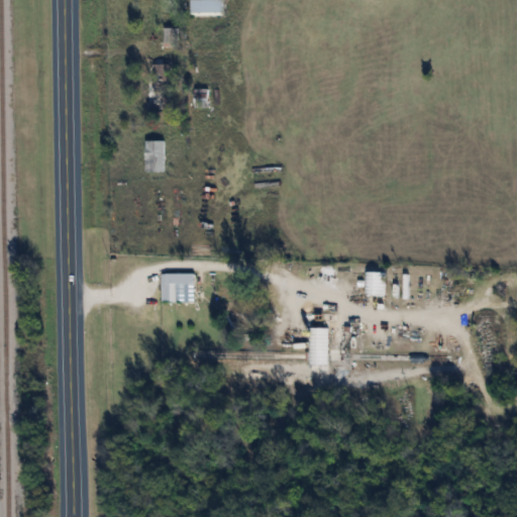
[(193,0),(193,12),(225,12),(224,0),(193,0)]
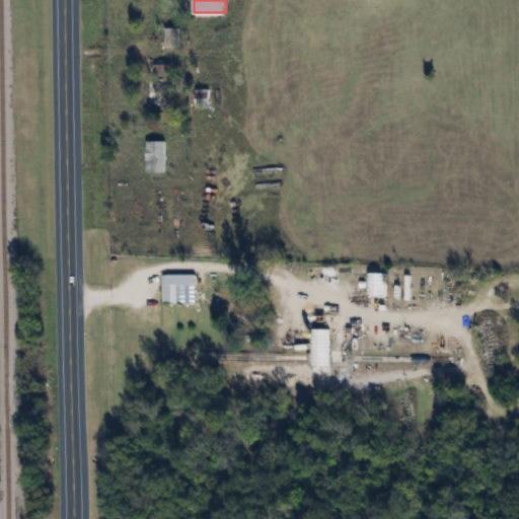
[(179,27),(165,27),(165,47),(179,47),(179,27)]
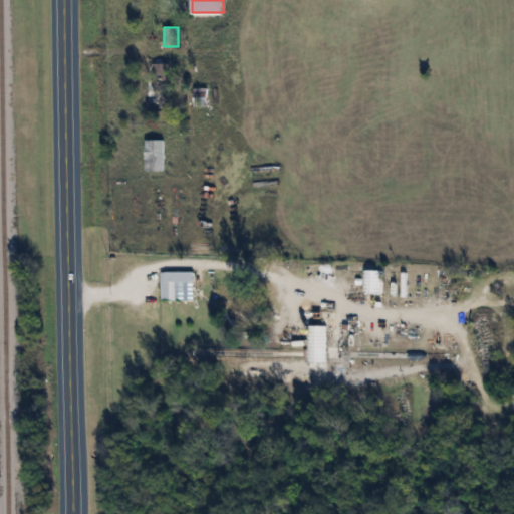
[(154,63),(154,108),(170,108),(170,63),(154,63)]
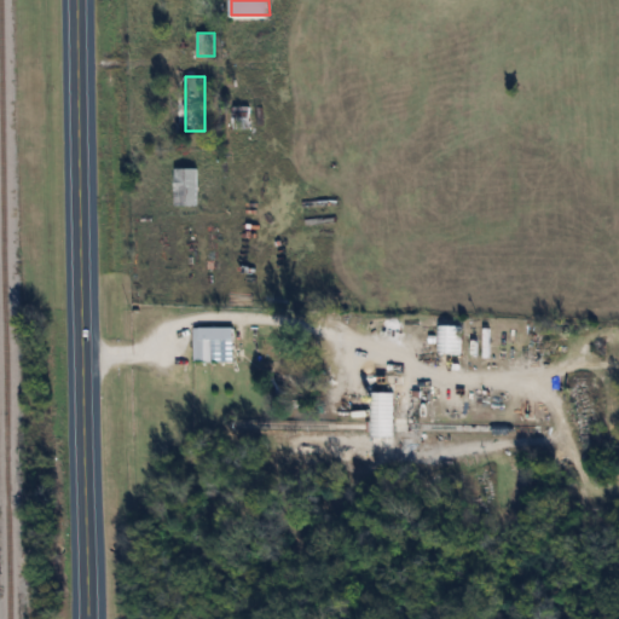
[(233,105),(233,128),(252,128),(252,105),(233,105)]
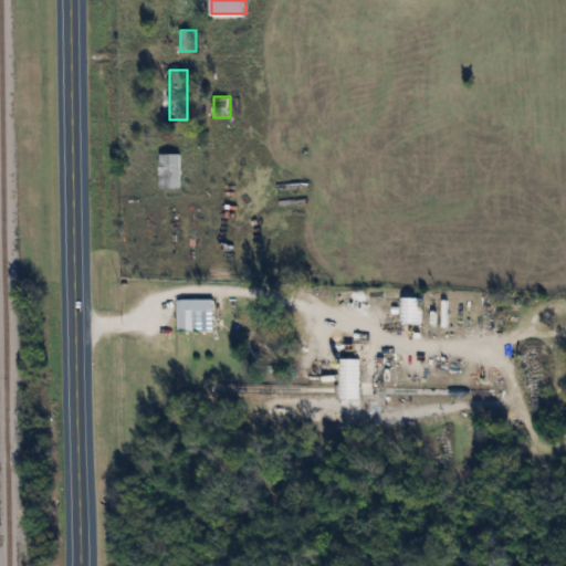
[(399,324),(421,324),(421,297),(399,297),(399,324)]
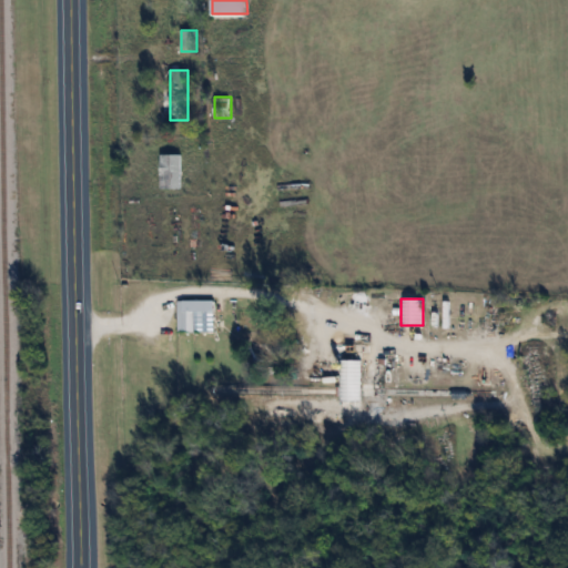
[(215,300),(180,300),(180,333),(215,333),(215,300)]
